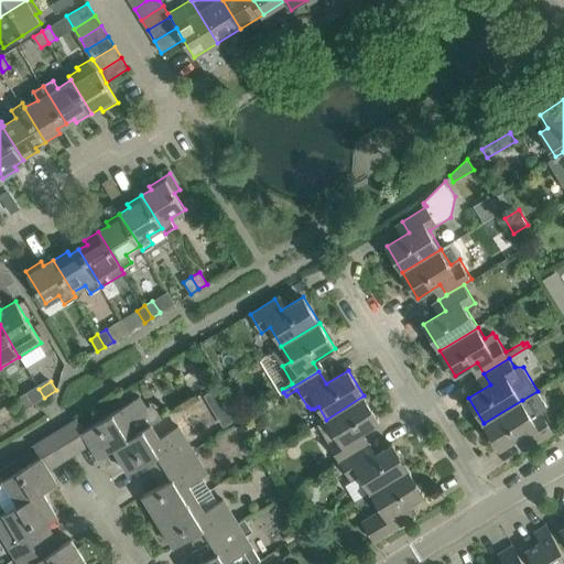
[(33,404),(44,398),(39,389),(28,396),(33,404)]
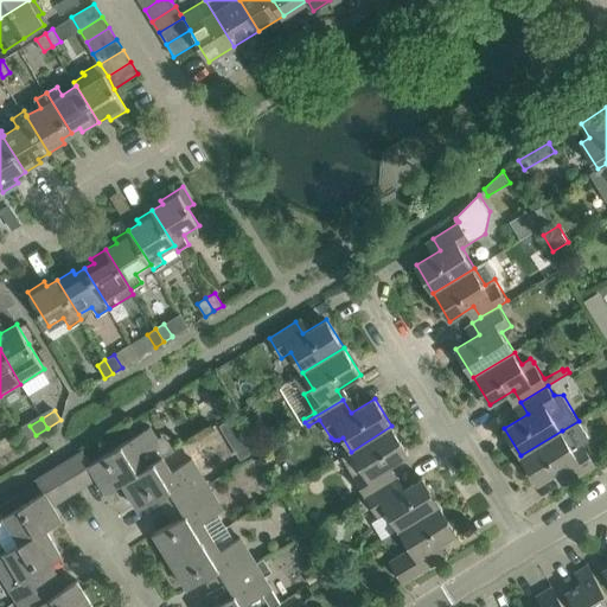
[(228,438),(244,429),(240,420),(222,429),(228,438)]
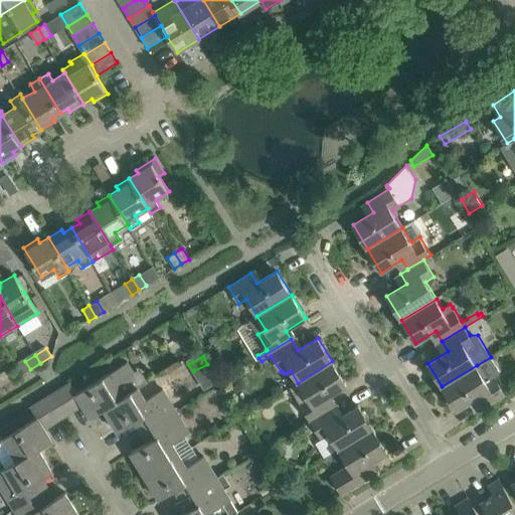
[(311,420),(333,407),(327,397),(347,385),(332,361),(298,383),(306,397),(299,401),(311,420)]
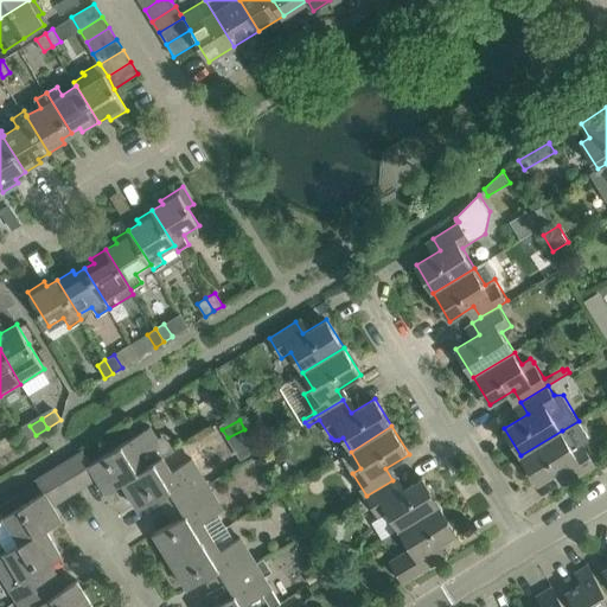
[(165,434),(158,439),(151,427),(90,464),(83,452),(65,462),(81,487),(97,478),(107,492),(122,483),(164,457),(165,457),(176,451),(172,445),(165,434)]
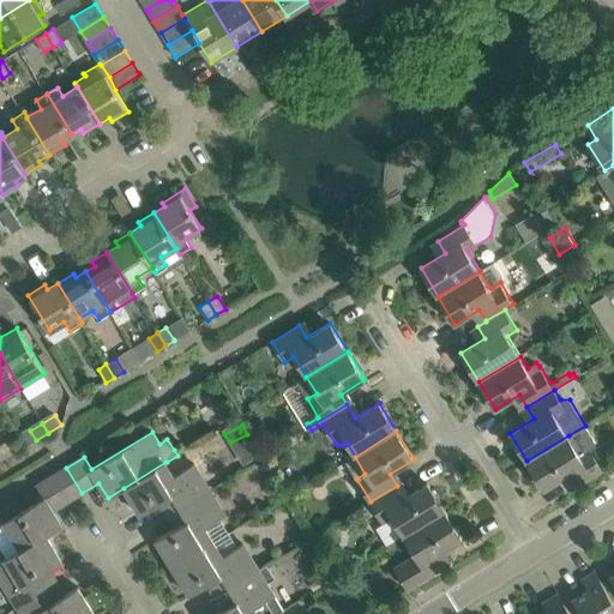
[(602,470),(590,450),(588,446),(579,452),(569,435),(527,461),(545,489),(569,475),(576,487),(602,470)]
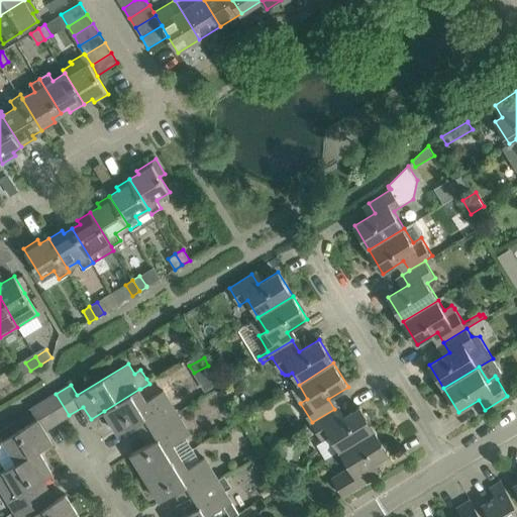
[(0,387),(1,389),(12,382),(7,374),(0,378),(0,387)]
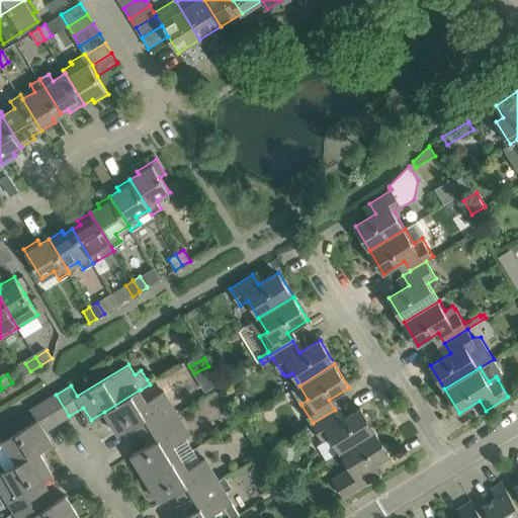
[(147,400),(141,390),(140,390),(104,412),(118,435),(146,418),(152,429),(177,412),(163,390),(147,400)]
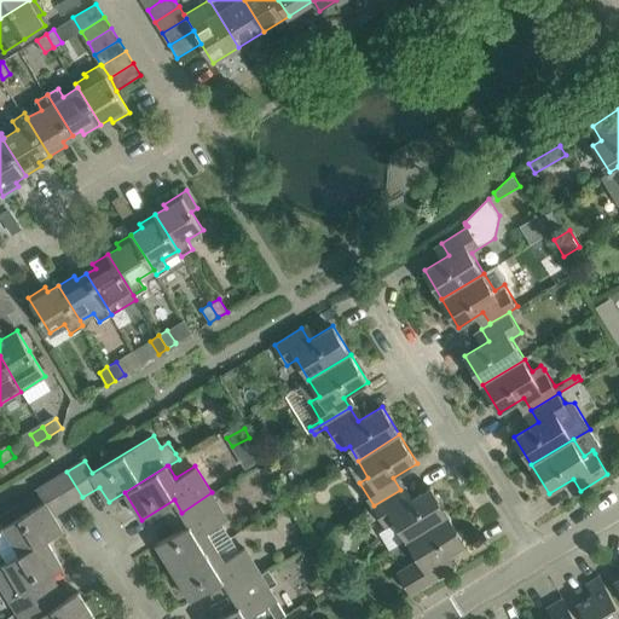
[(7,563),(46,539),(63,530),(53,515),(70,504),(55,479),(36,490),(45,502),(23,515),(17,505),(0,515),(0,520),(5,528),(0,531),(0,551),(6,562),(7,563)]
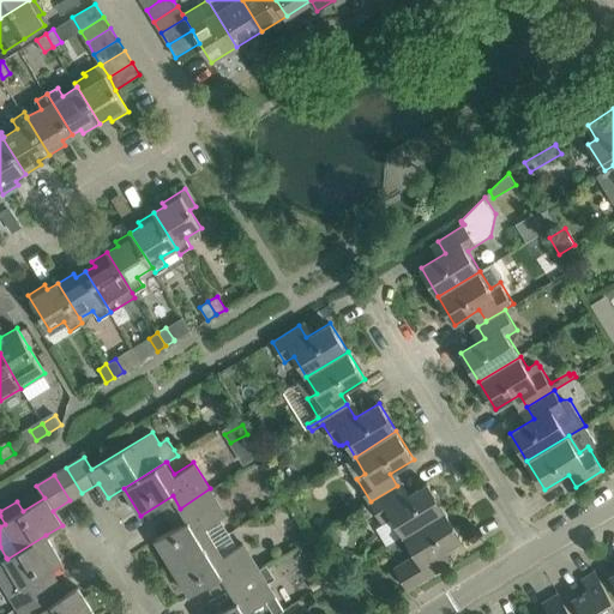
[(403,536),(445,511),(427,482),(403,498),(397,486),(371,501),(383,522),(391,516),(403,536)]
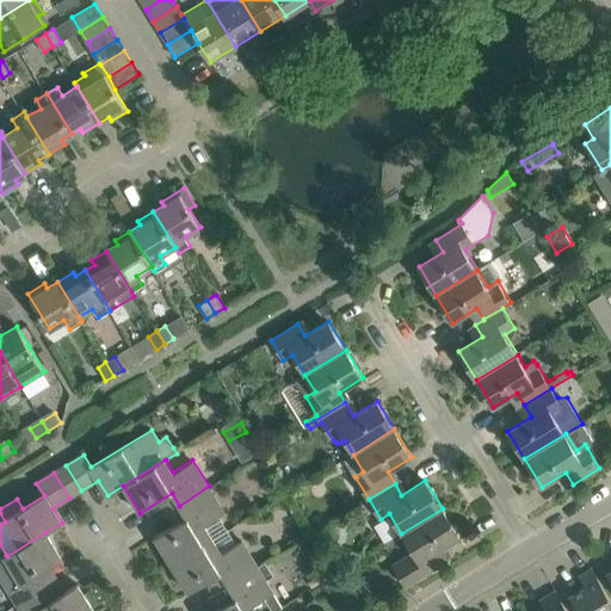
[(226,512),(211,491),(220,486),(216,482),(209,487),(209,486),(179,506),(186,518),(155,537),(172,565),(227,530),(218,517),(226,512)]
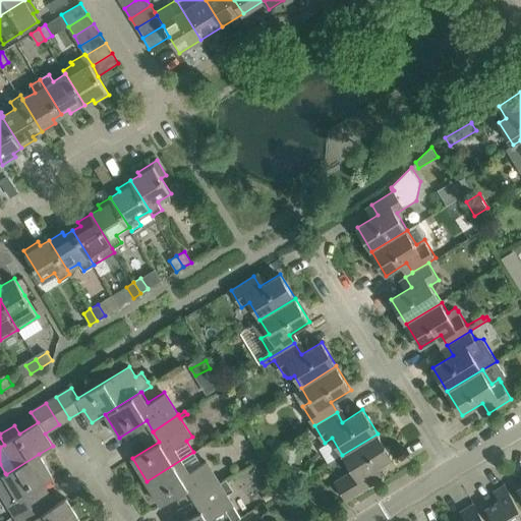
[(356,494),(379,480),(371,470),(392,458),(378,433),(342,455),(351,469),(344,473),(356,494)]
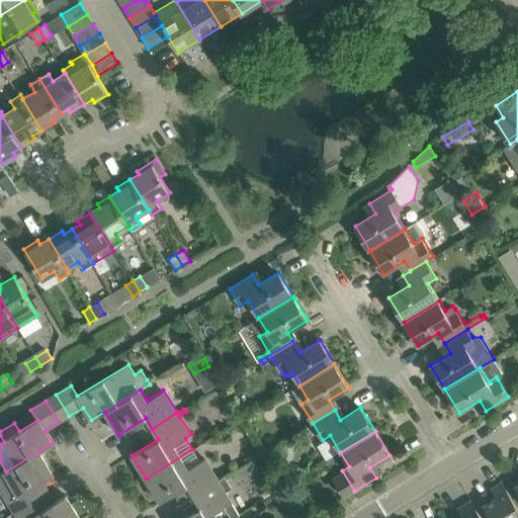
[(205,457),(199,460),(192,449),(146,479),(160,502),(187,486),(193,496),(219,480),(205,457)]
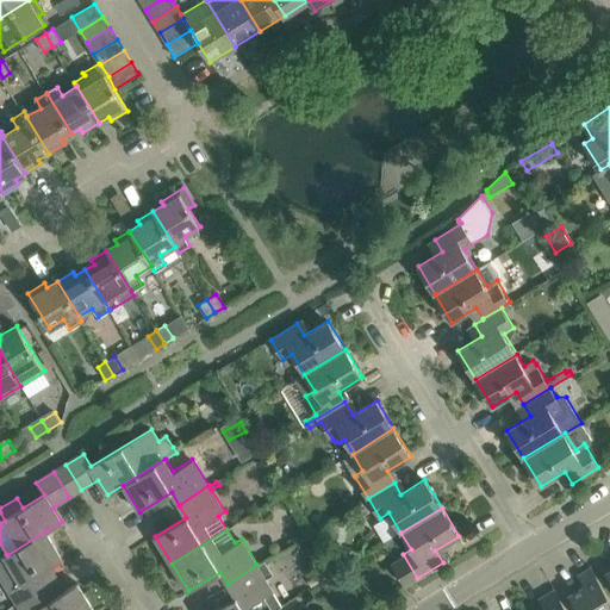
[(38,574),(62,559),(45,531),(7,555),(6,554),(2,556),(0,558),(0,578),(16,604),(45,586),(38,574)]
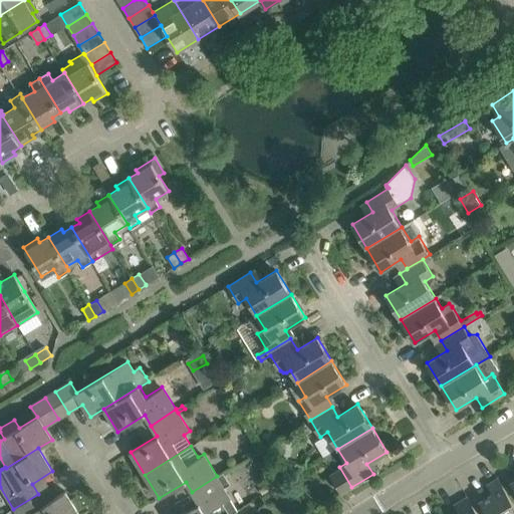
[(341,494),(351,487),(339,467),(329,474),(341,494)]
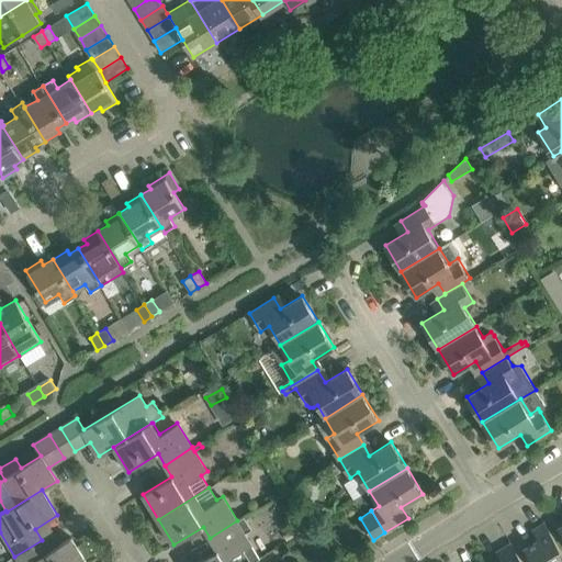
[(253,544),(246,532),(251,529),(244,517),(237,520),(210,538),(216,550),(195,561),(255,561),(259,559),(251,546),(253,544)]
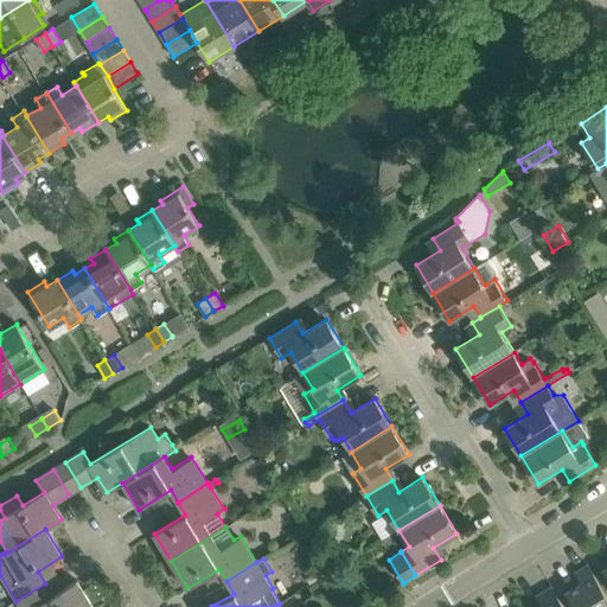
[(606,606),(606,595),(601,586),(588,566),(575,573),(581,583),(567,593),(575,606),(606,606)]
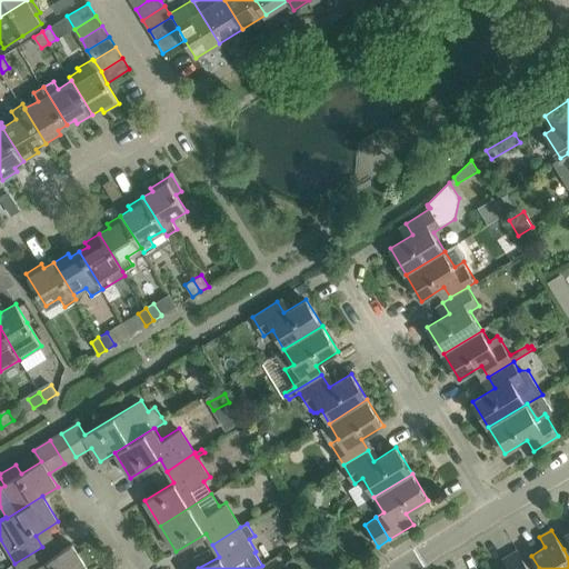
[(87,568),(72,545),(49,558),(42,547),(15,563),(18,568),(87,568)]
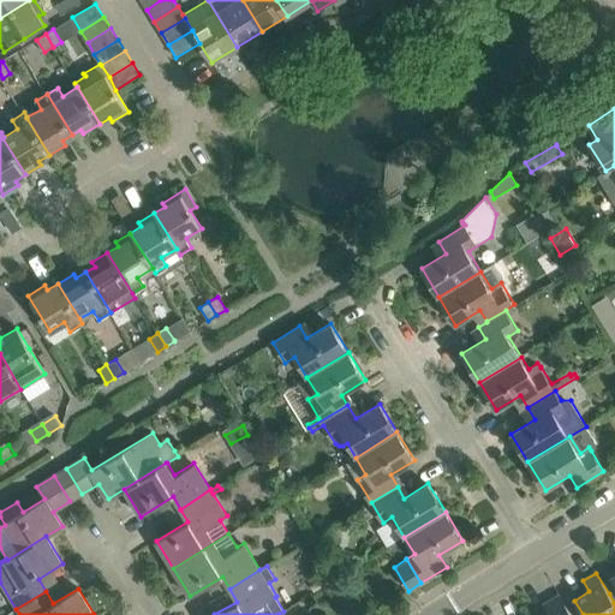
[(571,614),(560,595),(544,604),(550,614),(549,614),(571,614)]
